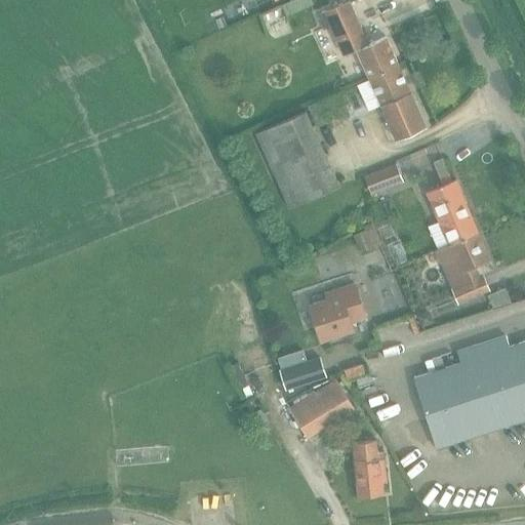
[(263,0),(273,24),(291,15),(284,0),(263,0)]
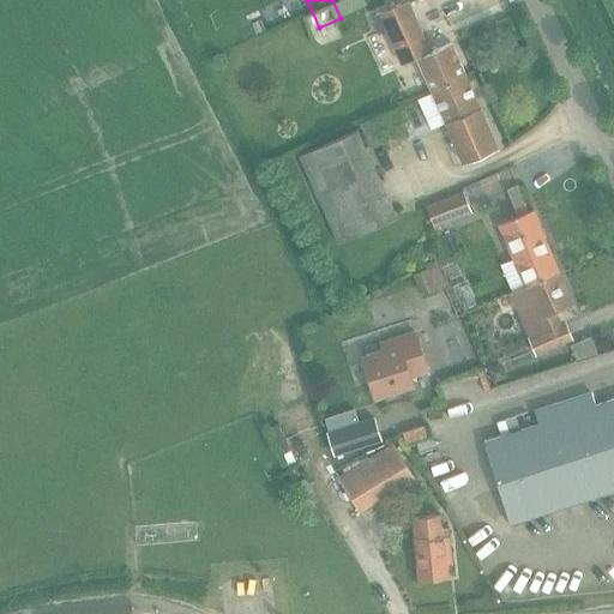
[(432,90),(465,73),(451,41),(431,50),(408,0),(403,0),(369,16),(377,32),(384,28),(401,64),(416,56),(432,90)]
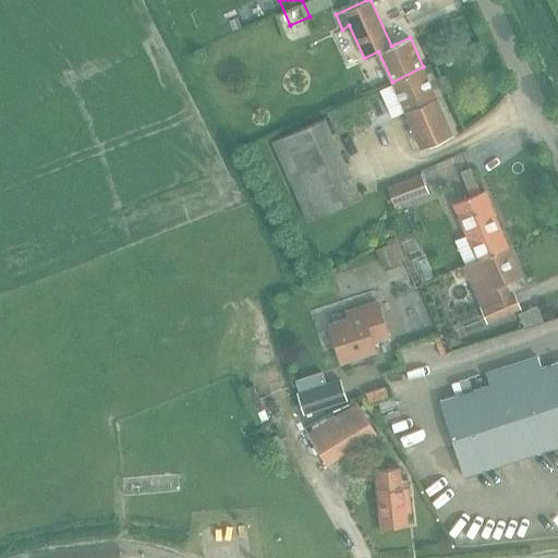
[(423,67),(392,82),(422,147),(453,133),(423,67)]
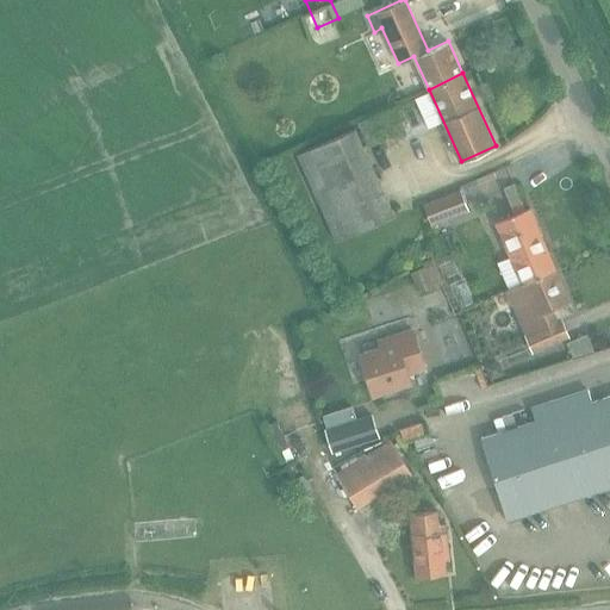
[(298,155),(341,242),(399,213),(355,126),(298,155)]
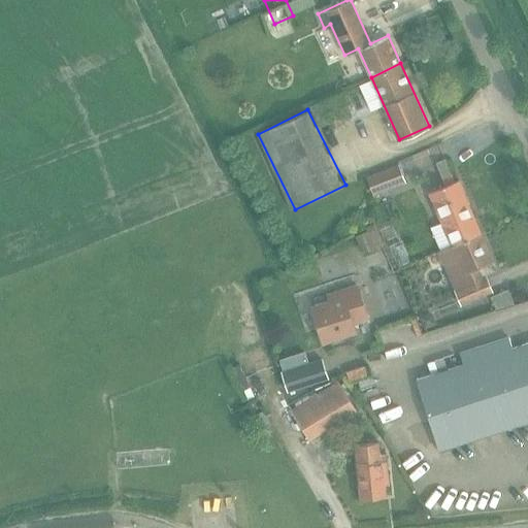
[(368,175),(374,191),(404,177),(398,163),(368,175)]
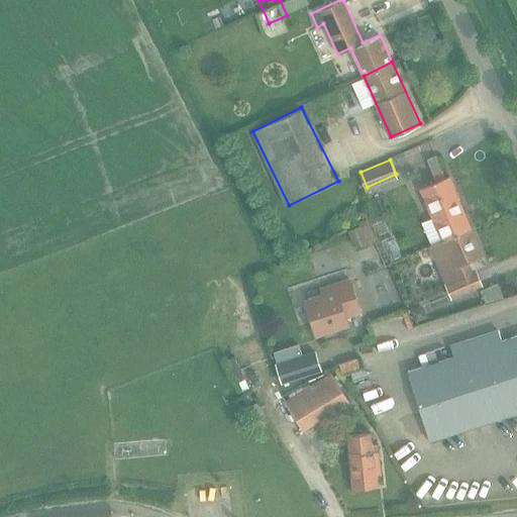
[(443,239),(473,227),(449,175),(421,188),(443,238),(443,239)]
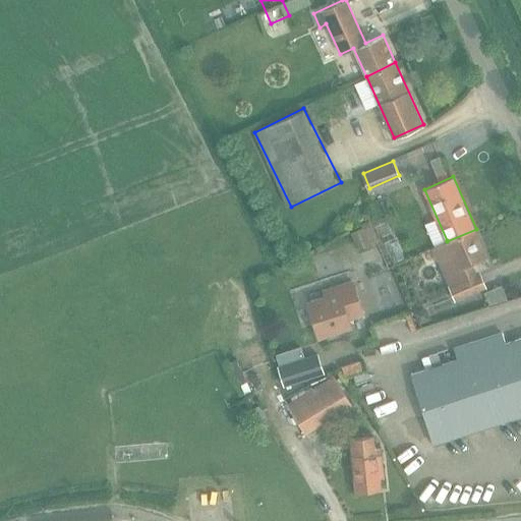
[(358,250),(379,242),(371,225),(363,228),(362,227),(350,233),(358,250)]
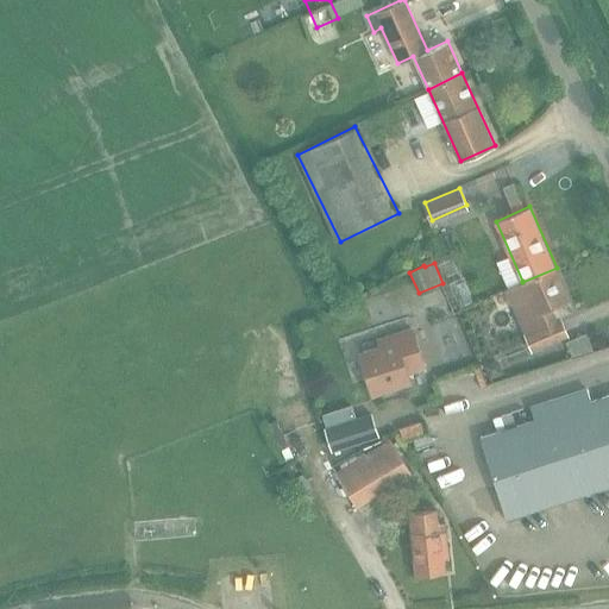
[(522,282),(522,281),(507,288),(534,350),(570,334),(562,316),(558,319),(553,307),(571,300),(557,268),(522,282)]
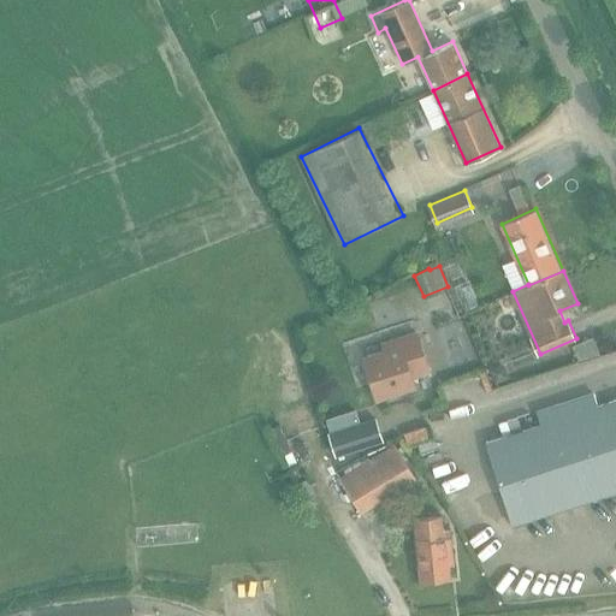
[(363,360),(380,401),(414,386),(410,379),(432,371),(416,331),(384,345),(386,350),(363,360)]
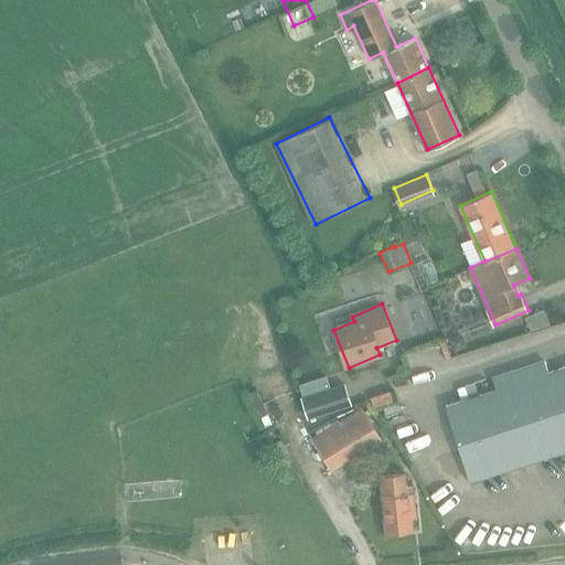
[(564,366),(547,372),(543,361),(491,377),(494,390),(478,395),(475,383),(457,388),(460,401),(445,406),(469,482),(564,450),(564,366)]
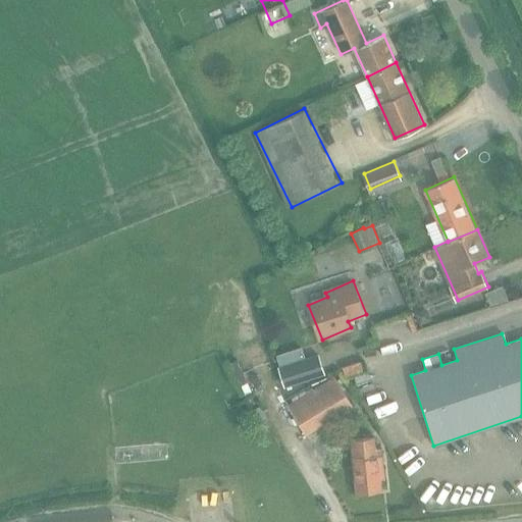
[(284,386),(323,374),(317,354),(277,367),(284,386)]
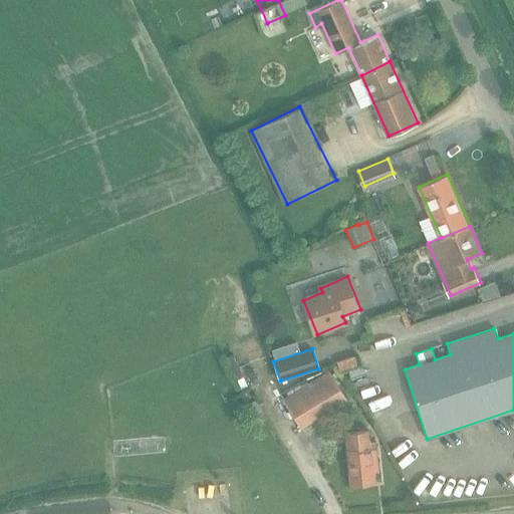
[(286,398),(303,426),(347,400),(330,371),(286,398)]
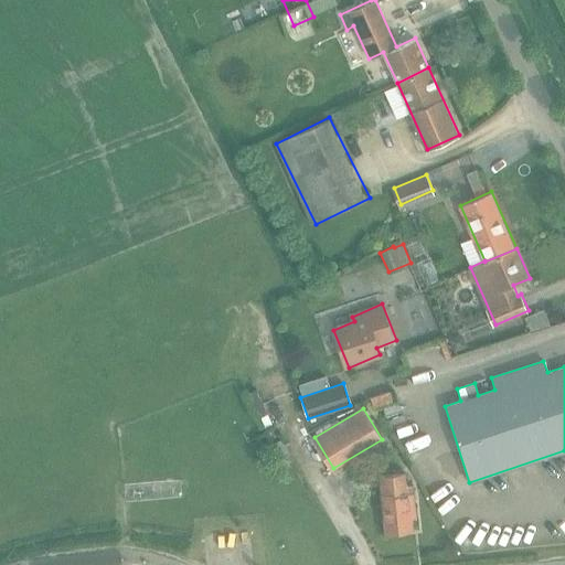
[(413,484),(407,484),(406,473),(380,475),(383,534),(411,532),(409,515),(414,515),(413,484)]
